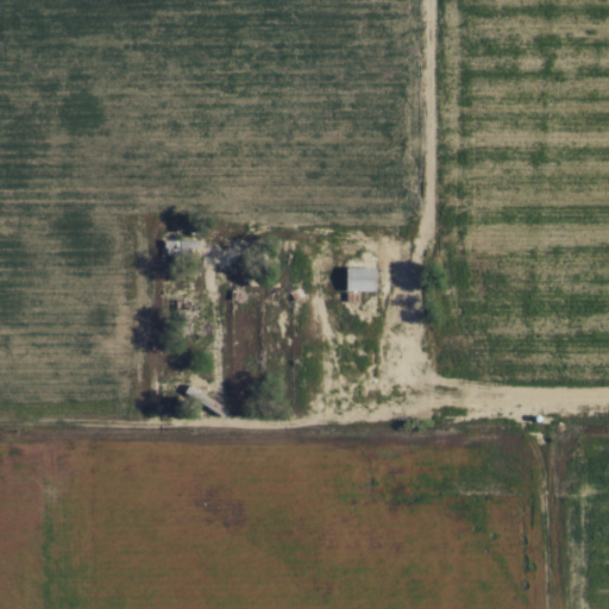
[(198,242),(198,250),(189,250),(189,256),(165,256),(165,249),(163,249),(163,242),(198,242)]
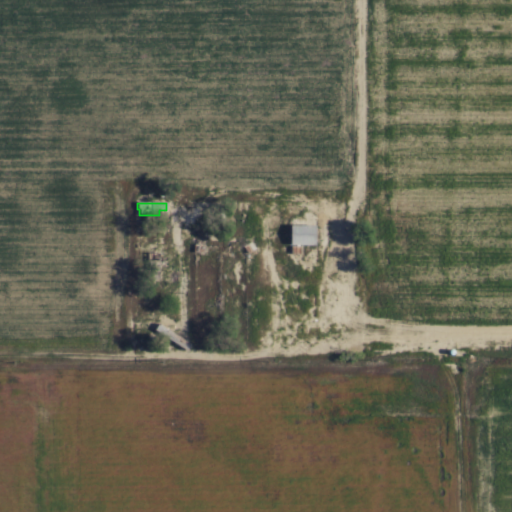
[(315,227),(315,246),(301,246),(301,254),(290,254),(290,227),(315,227)]
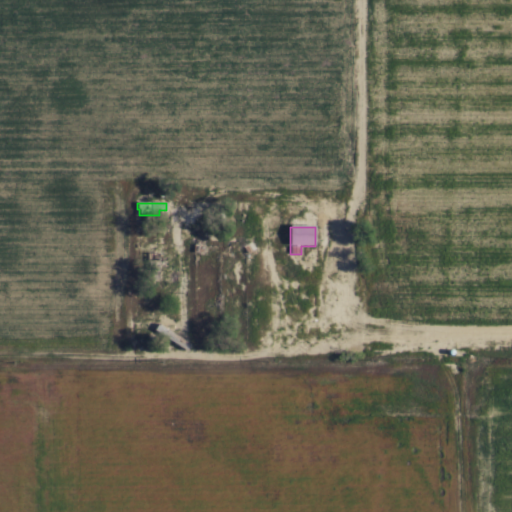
[(203,242),(203,250),(193,250),(193,242),(203,242)]
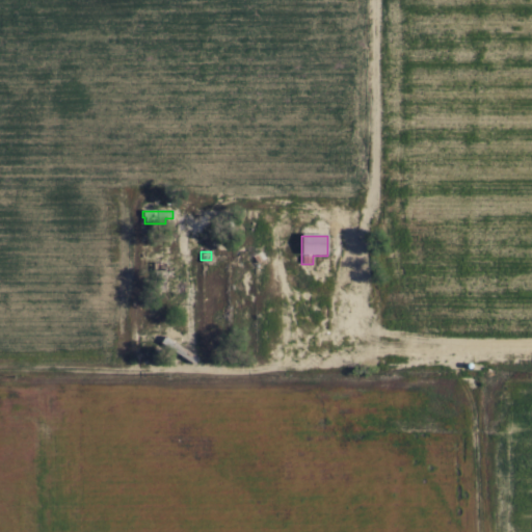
[(237,251),(237,261),(228,261),(228,251),(237,251)]
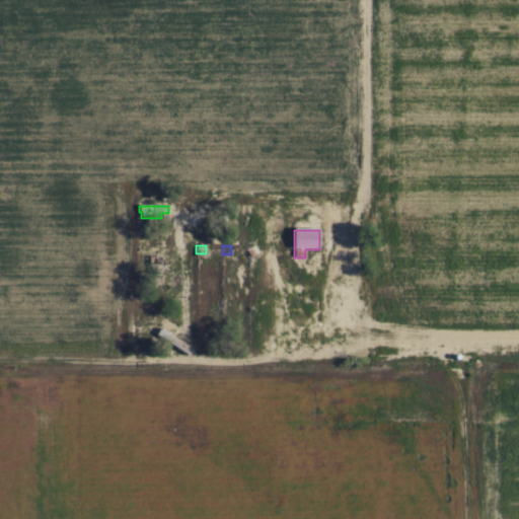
[(260,245),(260,254),(249,254),(249,245),(260,245)]
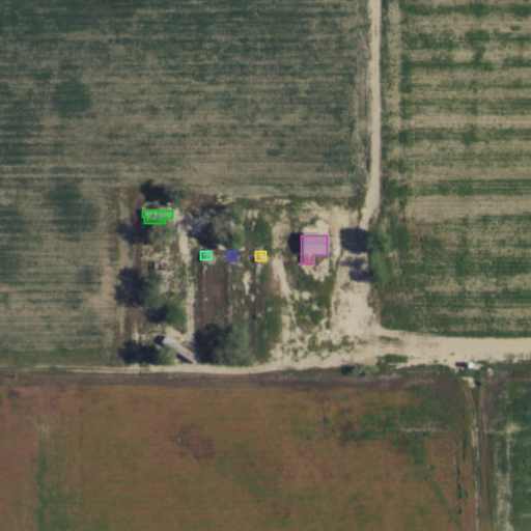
[(164,259),(164,288),(152,288),(152,259),(164,259)]
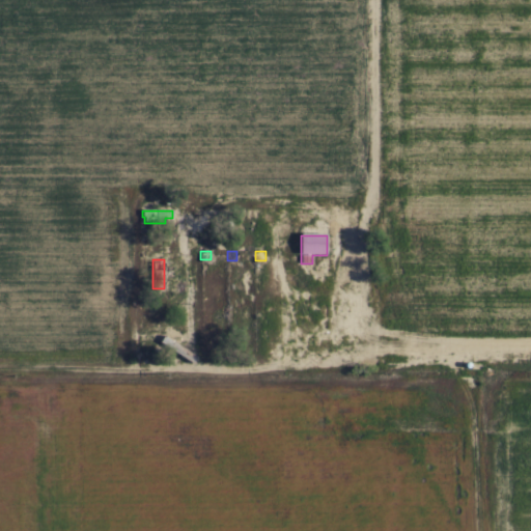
All buildings are outlined.
